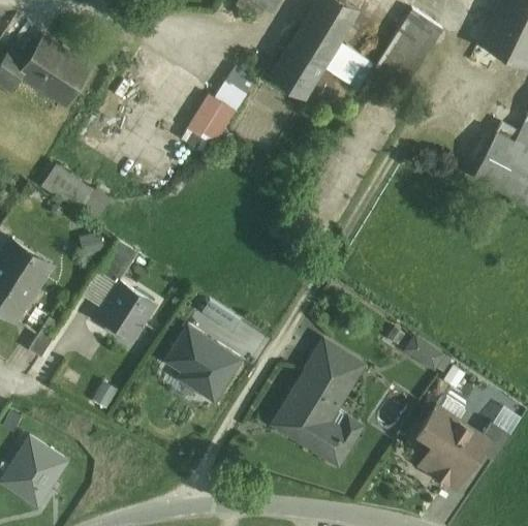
[(249,0),(266,10),(271,14),(279,0),(249,0)]
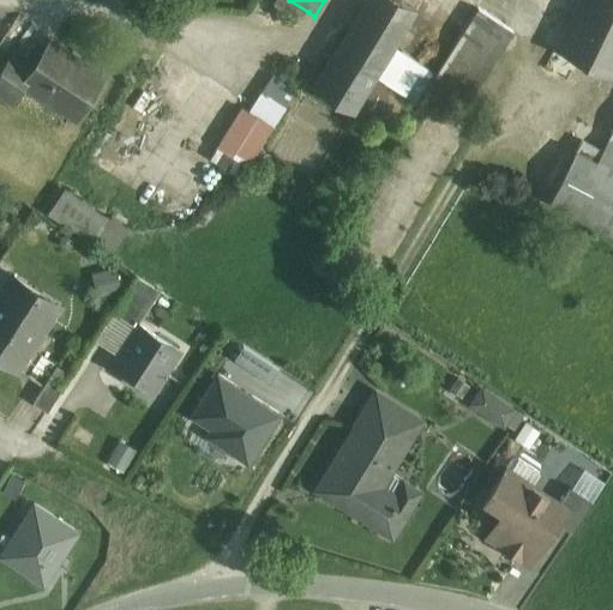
[(394,0),(368,0),(336,53),(378,79),(396,49),(418,14),(394,0)]
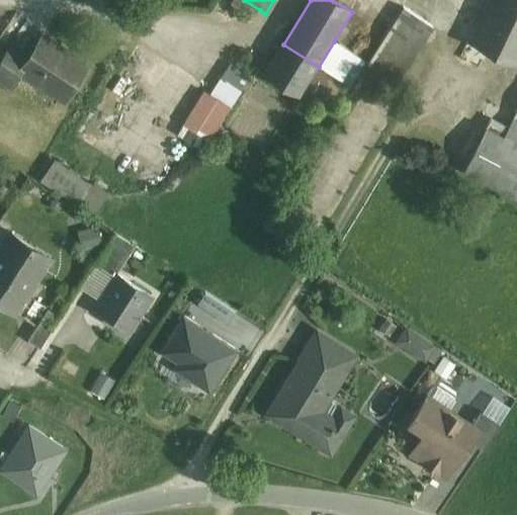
[(516,0),(489,0),(468,45),(516,68),(516,0)]
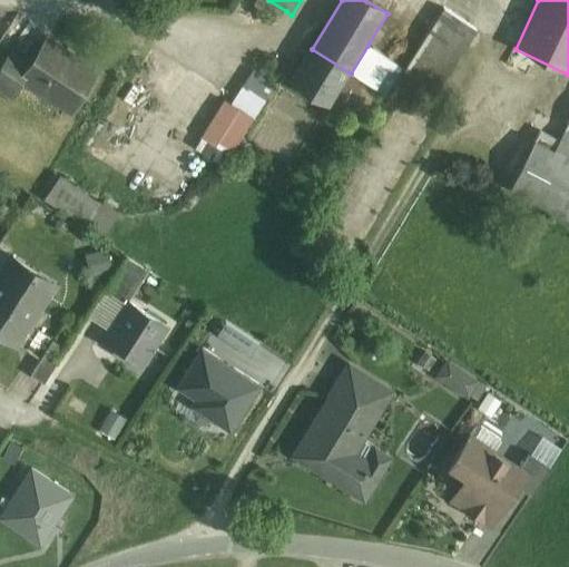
[(477,33),(445,12),(406,72),(438,94),(477,33)]
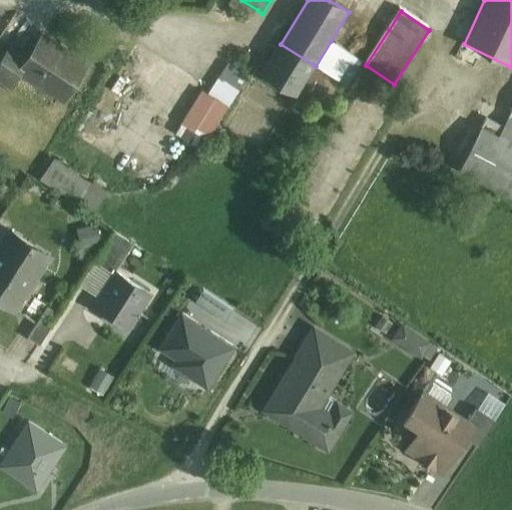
[(85,69),(44,40),(27,64),(22,72),(23,73),(62,101),(85,69)]
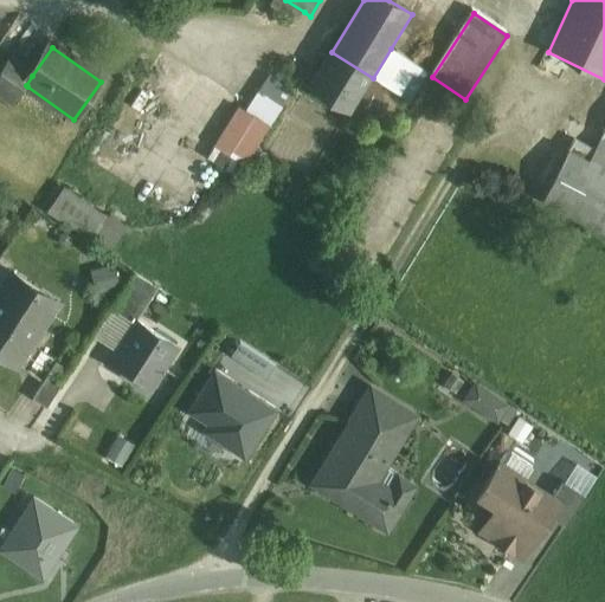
[(391,49),(373,78),(411,103),(430,73),(391,49)]
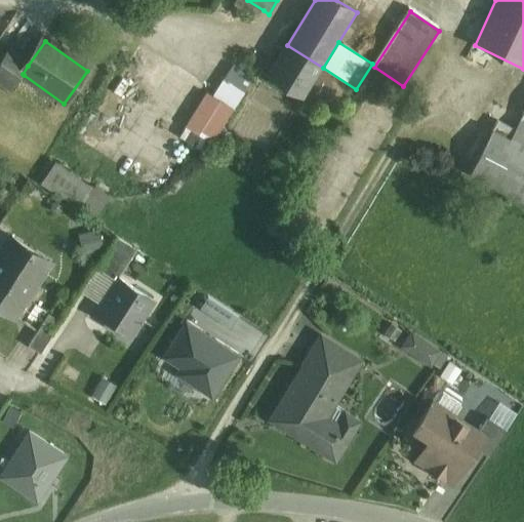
[(323,68),(287,45),(268,77),(304,99),(323,68)]
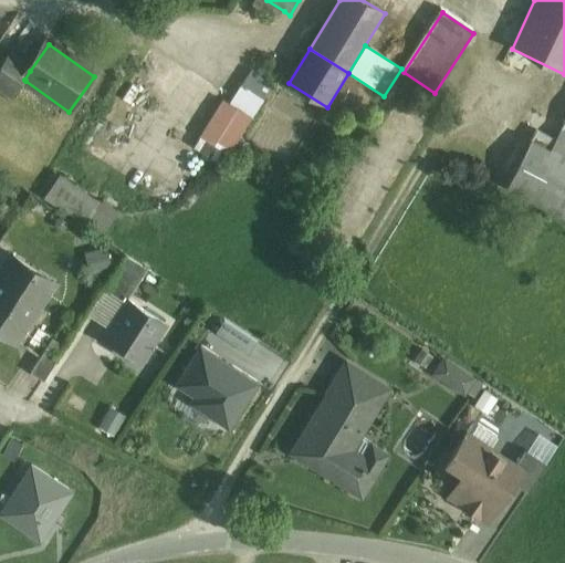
[(11,59),(0,74),(0,91),(12,100),(25,81),(24,80),(30,71),(11,59)]
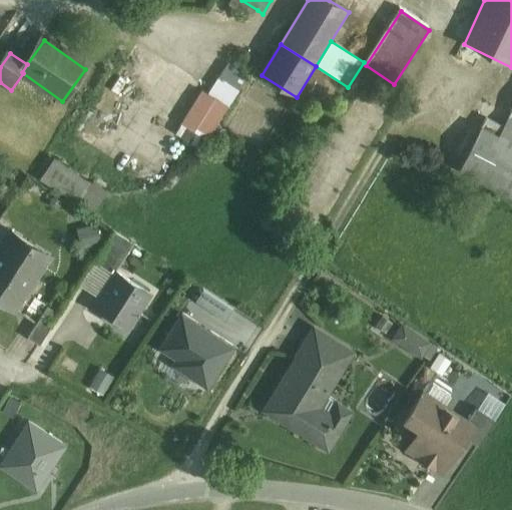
[(206,95),(196,89),(176,129),(208,145),(243,73),(222,63),(206,95)]
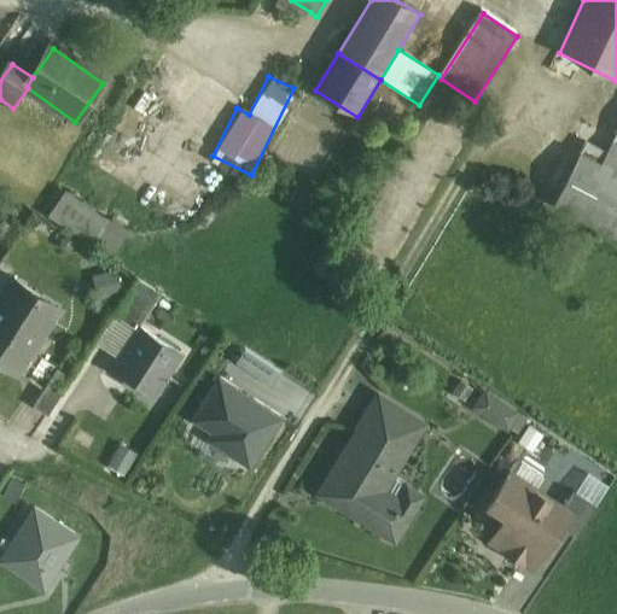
[(616,139),(609,157),(585,145),(553,206),(616,238),(616,139)]
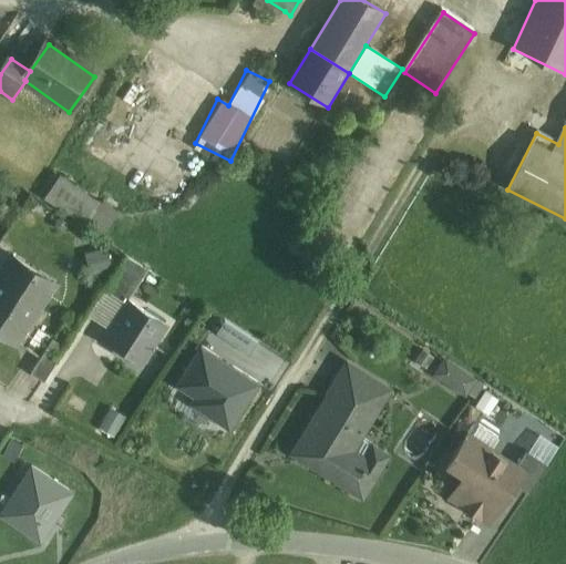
[(121,215),(60,176),(44,202),(104,239),(121,215)]
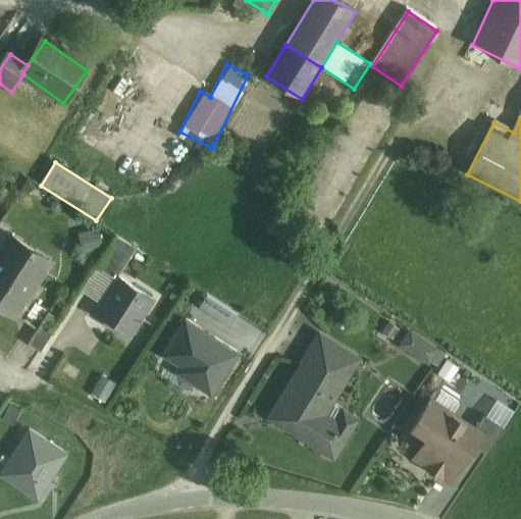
[(99,231),(79,236),(84,255),(103,251),(99,231)]
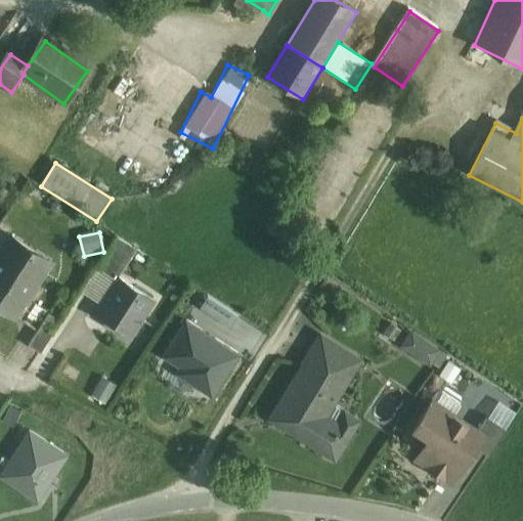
[(10,237),(0,252),(0,307),(14,317),(37,285),(19,273),(34,253),(10,237)]
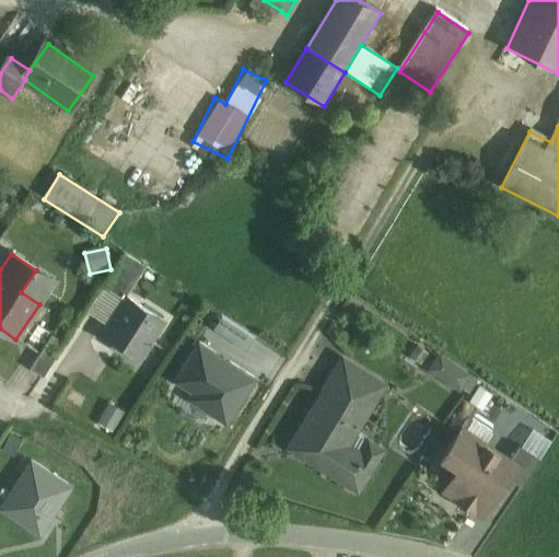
[(146,270),(125,256),(104,288),(125,302),(146,270)]
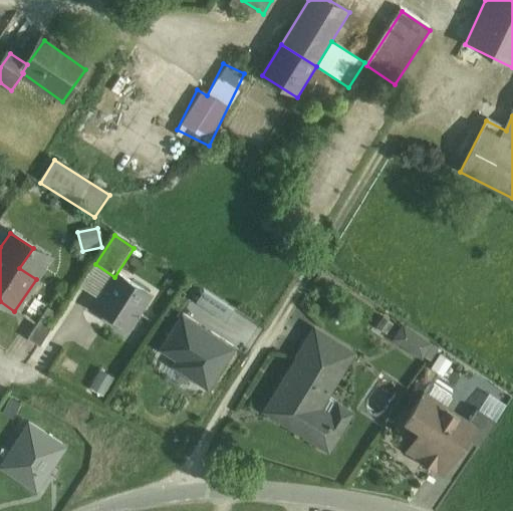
[(117,275),(95,308),(106,315),(103,319),(115,327),(118,323),(130,329),(151,296),(117,275)]
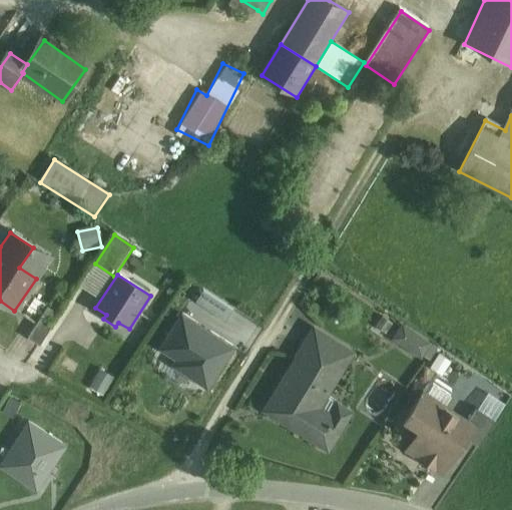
[(223,322),(231,310),(201,290),(193,302),(223,322)]
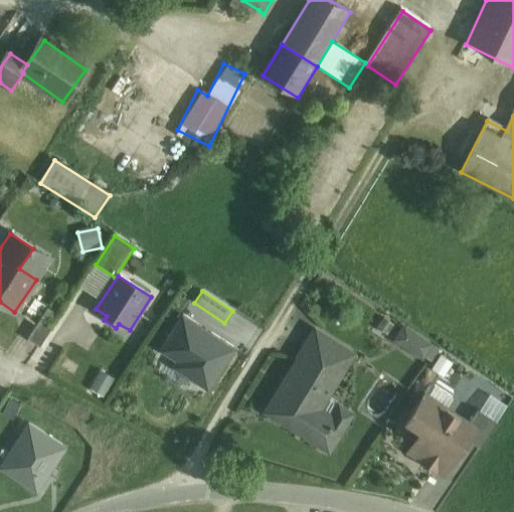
[(156,352),(172,361),(167,369),(206,392),(232,346),(178,315),(156,352)]
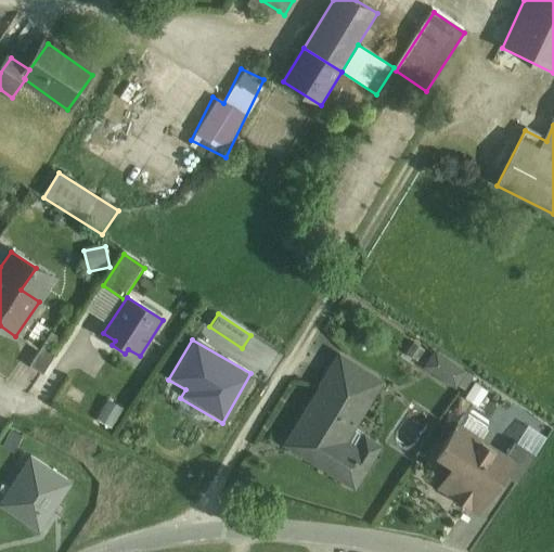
[(426,352),(415,345),(407,357),(417,364),(426,352)]
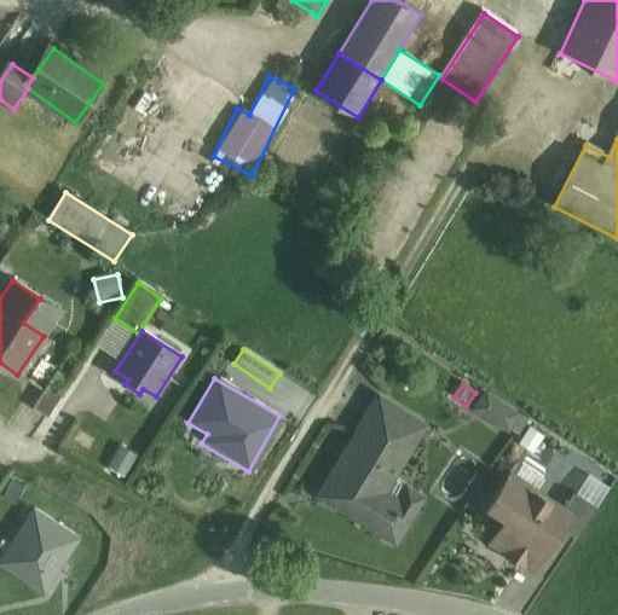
[(47,386),(33,408),(48,418),(64,396),(47,386)]
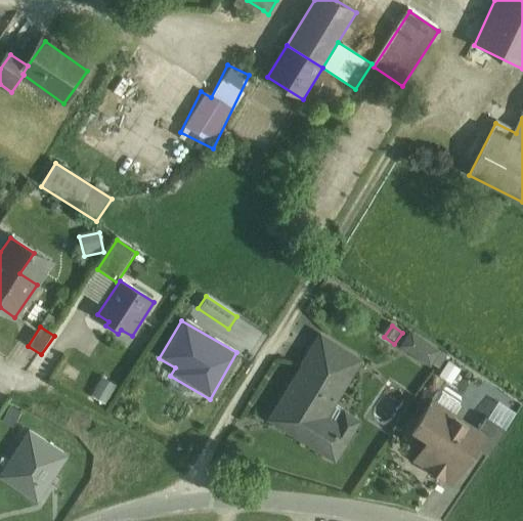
[(438,351),(415,335),(405,348),(430,363),(438,351)]
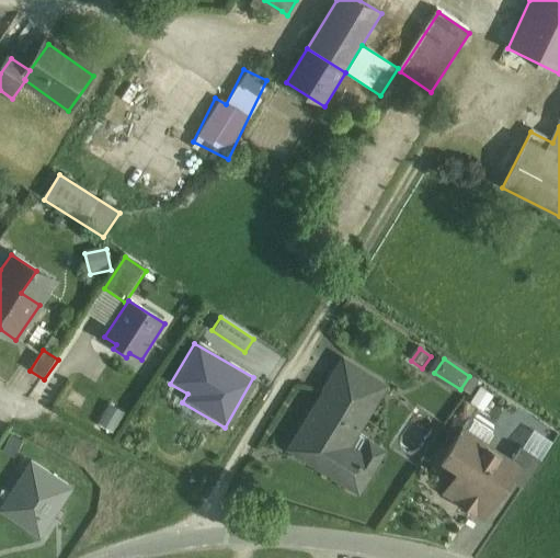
[(384,388),(343,363),(331,383),(366,405),(377,386),(384,389),(384,388)]
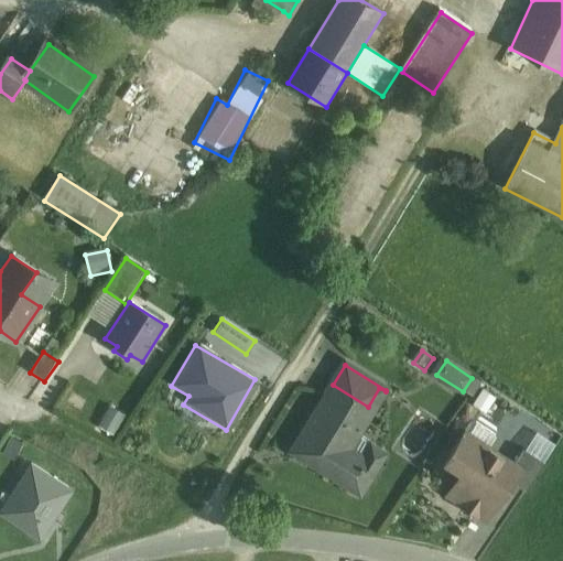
[(482,384),(472,378),(463,391),(472,398),(482,384)]
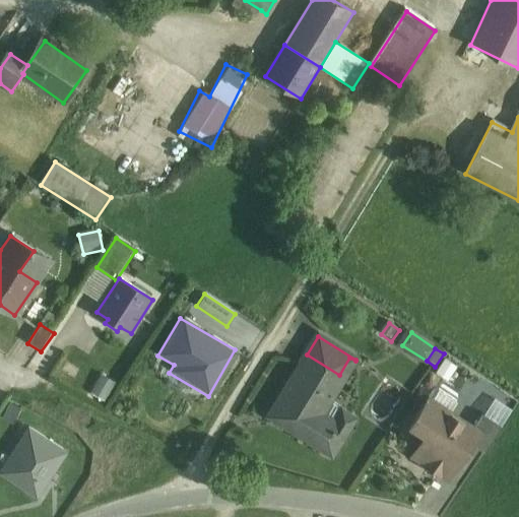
[(339,375),(307,354),(302,363),(303,364),(276,407),(281,410),(283,418),(279,425),(332,457),(355,419),(342,411),(332,429),(318,419),(344,378),(339,375)]
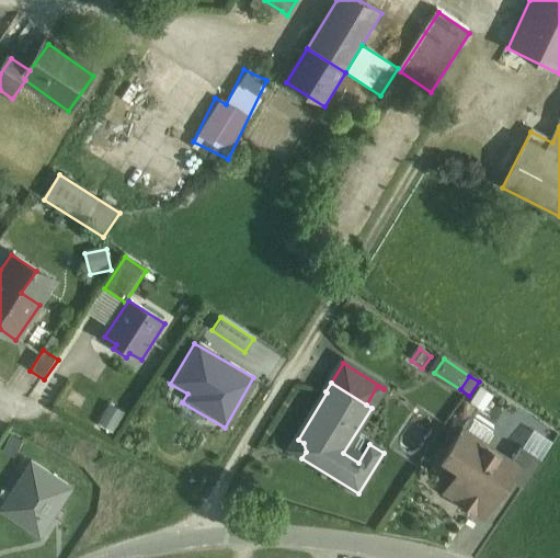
[(479,386),(469,402),(483,411),(494,396),(479,386)]
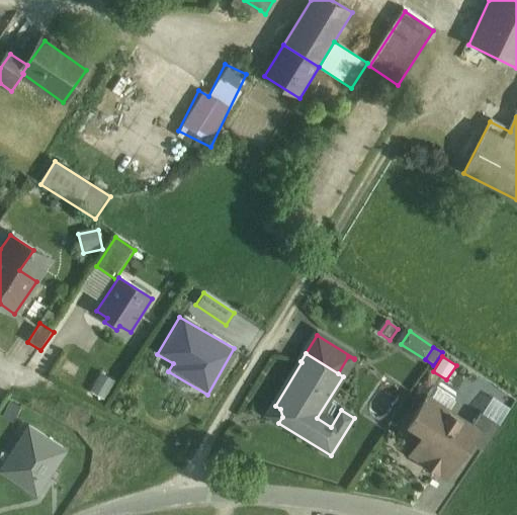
[(89,394),(105,400),(112,379),(97,373),(89,394)]
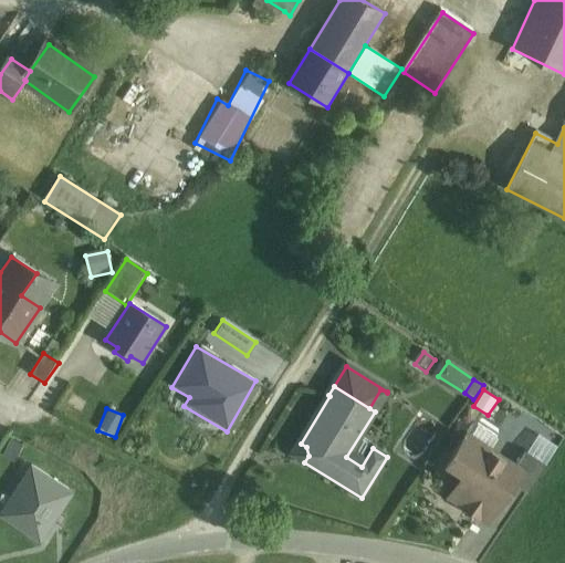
[(515,468),(467,436),(447,467),(462,477),(450,499),(489,523),(514,486),(522,472),(515,468)]
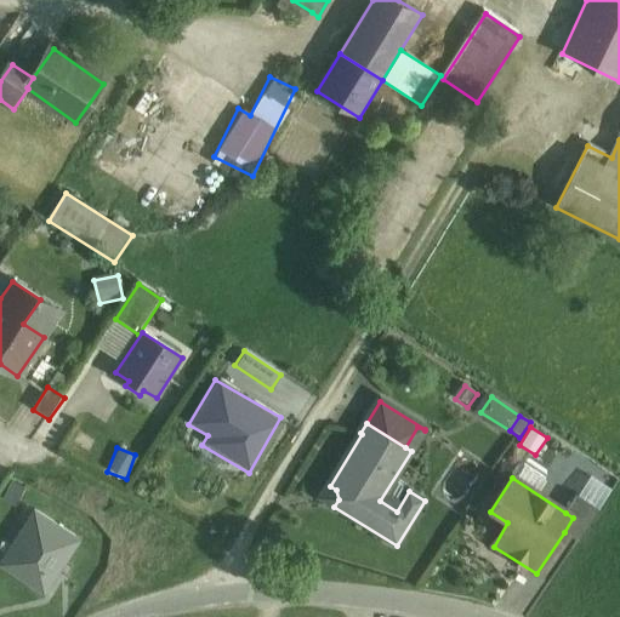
[(9,485),(3,500),(18,506),(24,491),(9,485)]
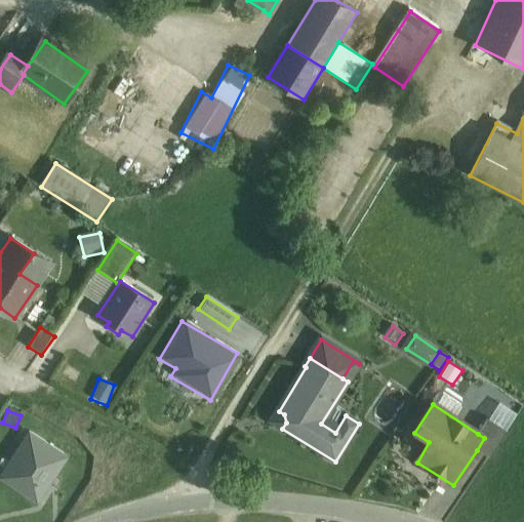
[(508,434),(487,419),(478,434),(484,438),(477,450),(490,459),(508,434)]
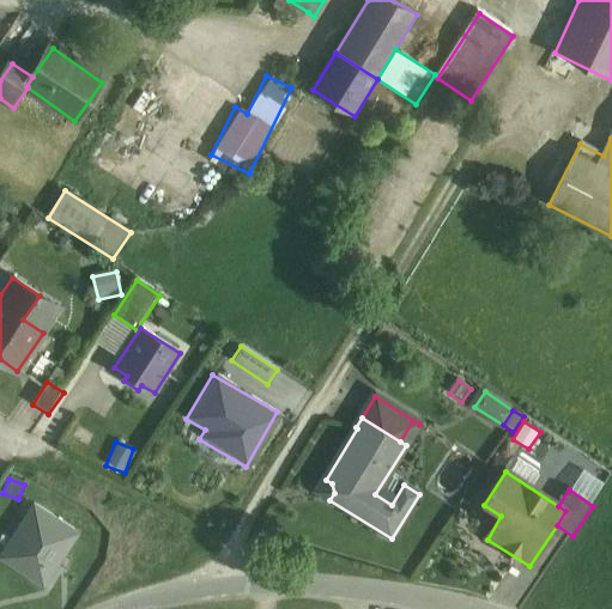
[(30,500),(0,546),(0,560),(42,588),(79,531),(30,500)]
